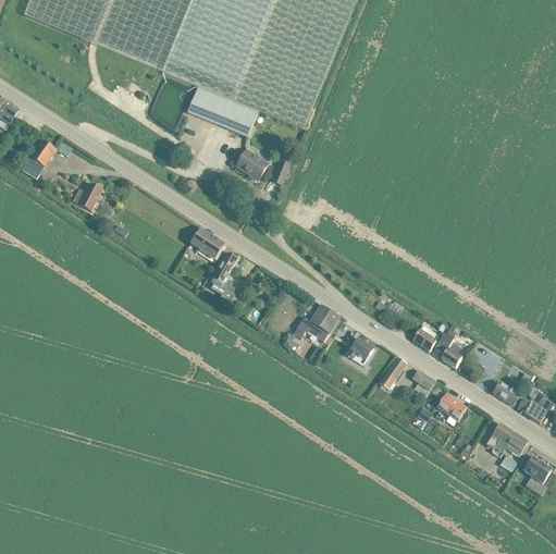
[(29,0),(24,14),(162,71),(198,85),(187,112),(247,137),(258,110),(304,128),(356,0),(29,0)]
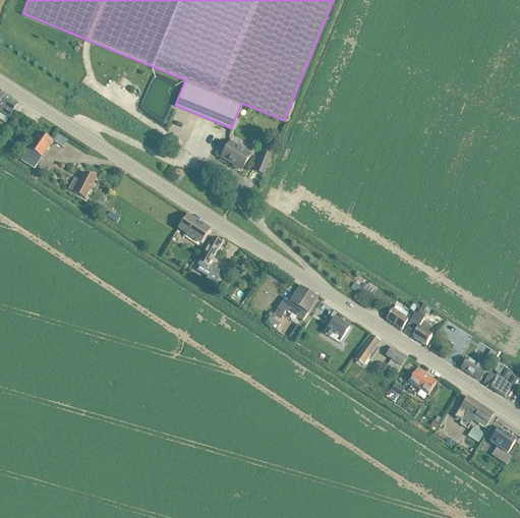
[(0,110),(9,116),(17,102),(0,91),(0,110)]
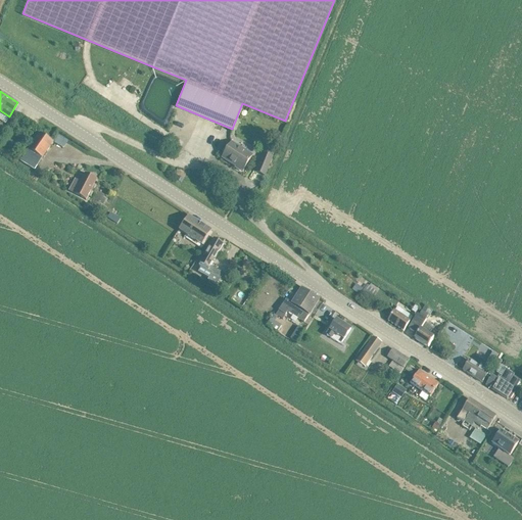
[(34,168),(52,139),(39,130),(19,159),(34,168)]
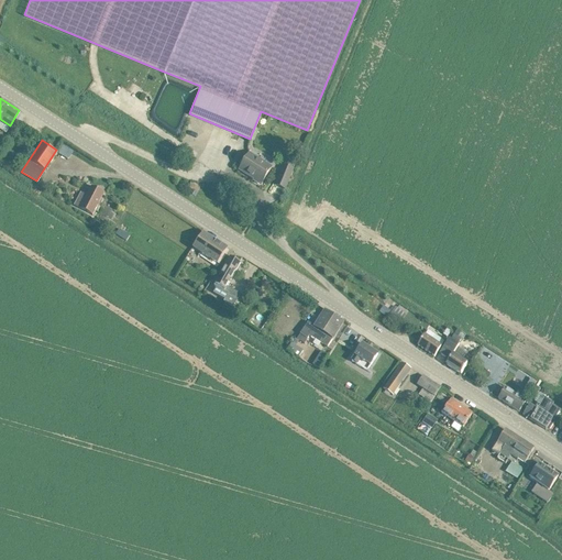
[(66,156),(72,149),(62,142),(56,150),(66,156)]
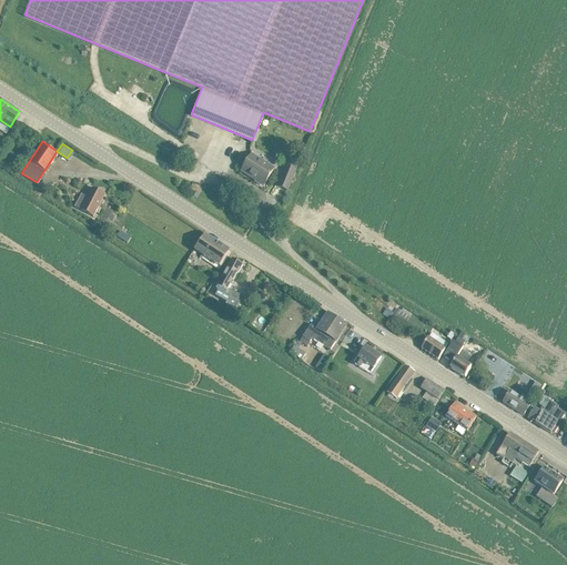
[(263,183),(273,167),(251,152),(240,169),(263,183)]
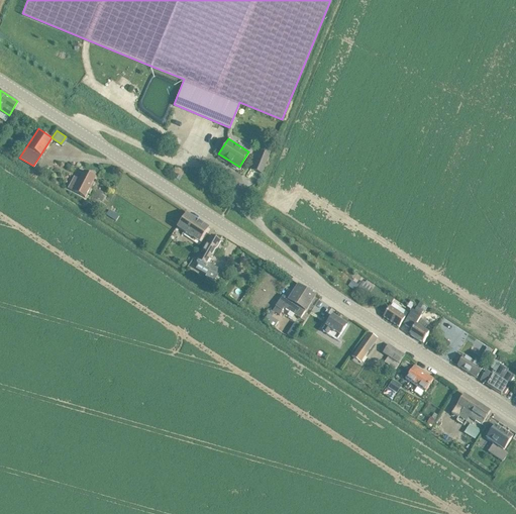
[(261,172),(269,153),(260,149),(252,168),(261,172)]
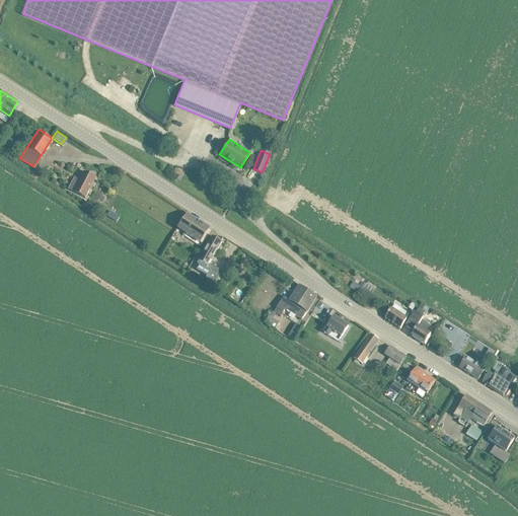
[(89,187),(94,175),(84,169),(79,179),(74,176),(75,175),(74,175),(68,188),(84,196),(89,187)]
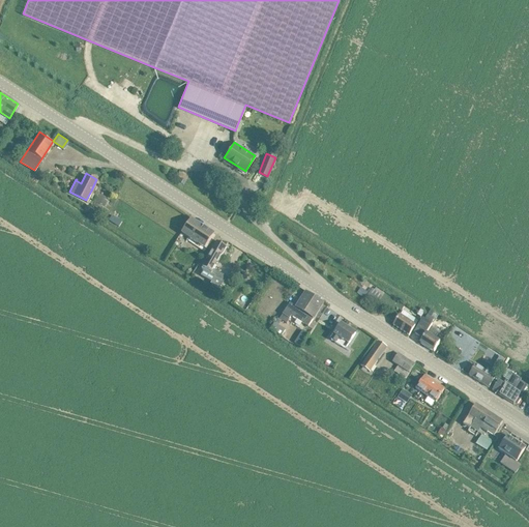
[(204,245),(213,231),(190,216),(181,231),(204,245)]
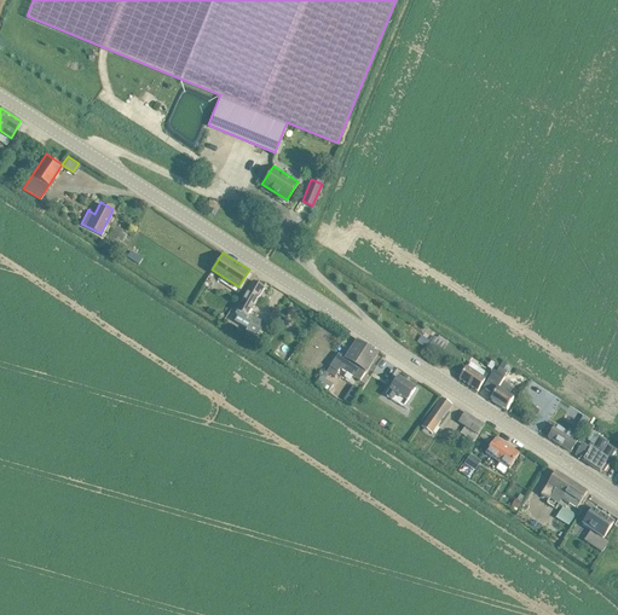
[(235,311),(250,320),(246,329),(255,334),(263,320),(248,312),(263,285),(253,279),(235,311)]
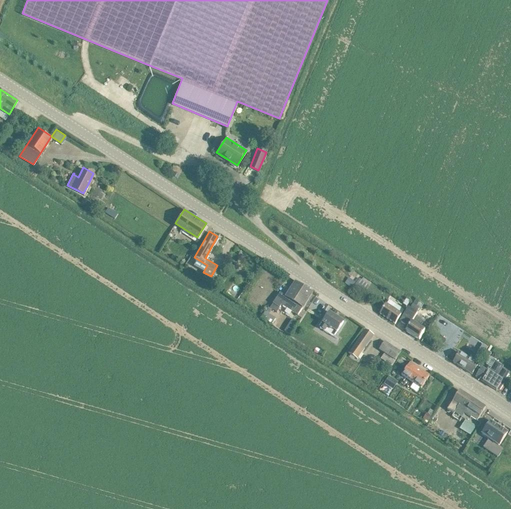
[(361,279),(369,286),(375,278),(367,272),(361,279)]
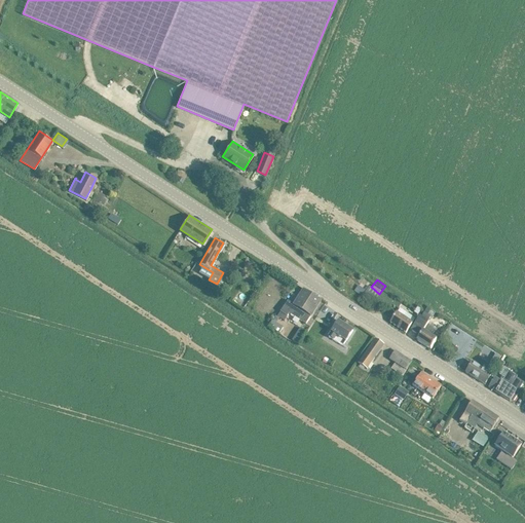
[(241,287),(236,293),(244,298),(249,293),(241,287)]
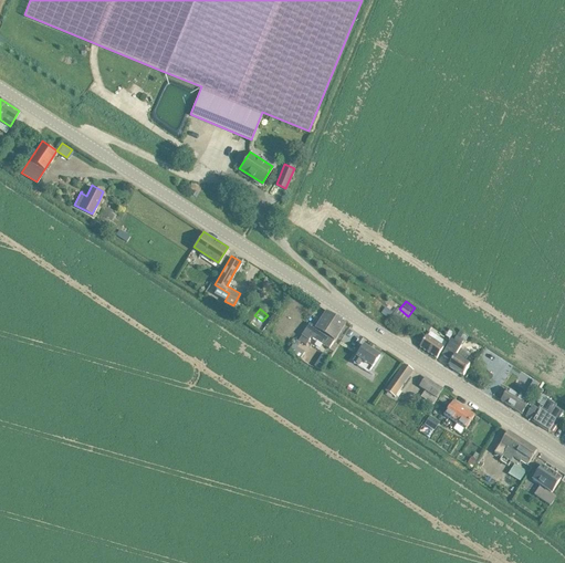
[(344,321),(326,310),(316,326),(309,322),(297,339),(305,343),(310,335),(328,346),(344,321)]
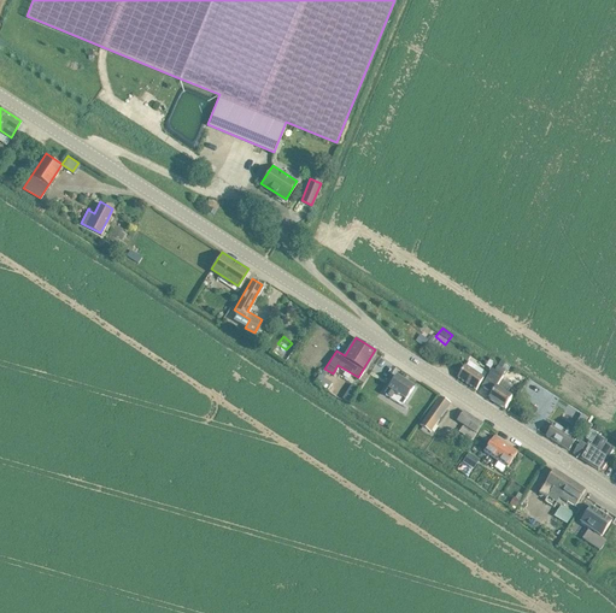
[(435,354),(441,346),(429,337),(423,346),(435,354)]
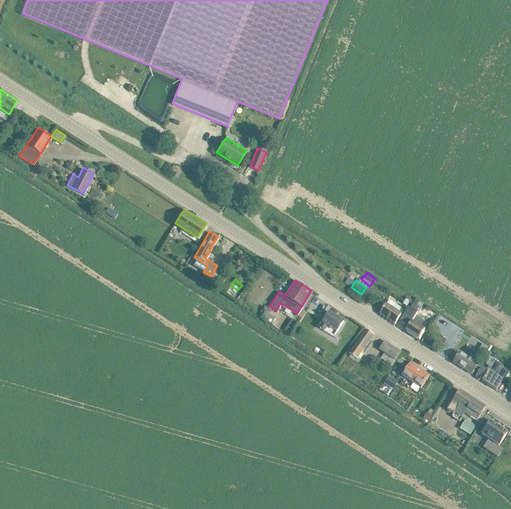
[(412,302),(409,306),(415,310),(418,305),(412,302)]
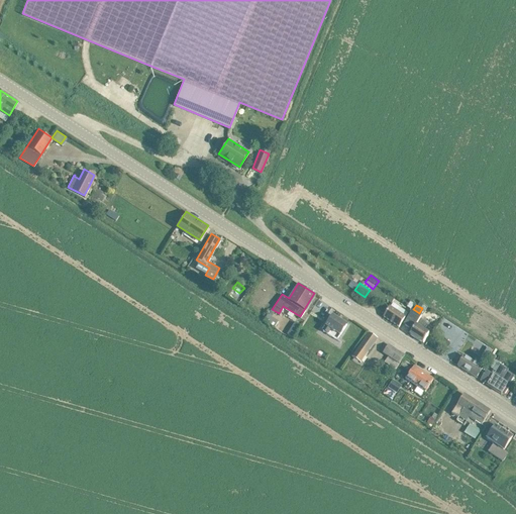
[(398,325),(401,321),(404,316),(389,306),(383,315),(398,325)]
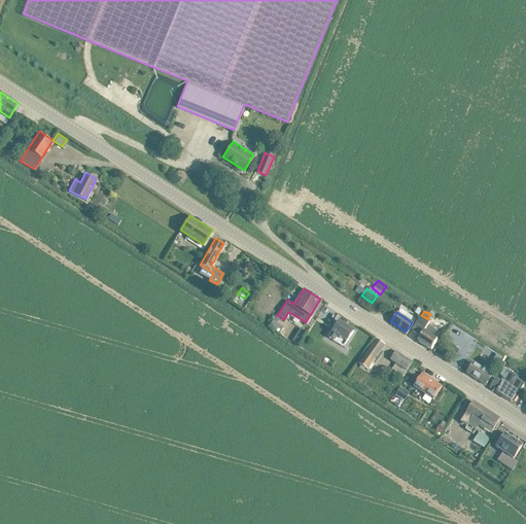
[(419,315),(411,328),(417,333),(414,337),(430,348),(436,339),(423,329),(428,321),(419,315)]
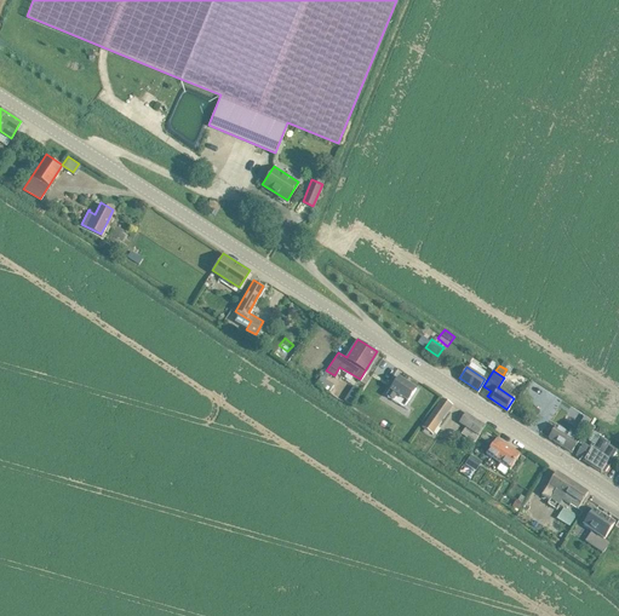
[(407,398),(414,387),(397,375),(387,395),(391,398),(396,392),(407,398)]
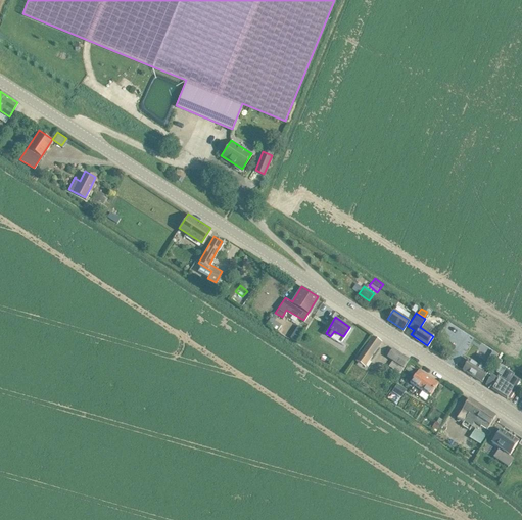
[(364,365),(380,340),(372,334),(356,360),(364,365)]
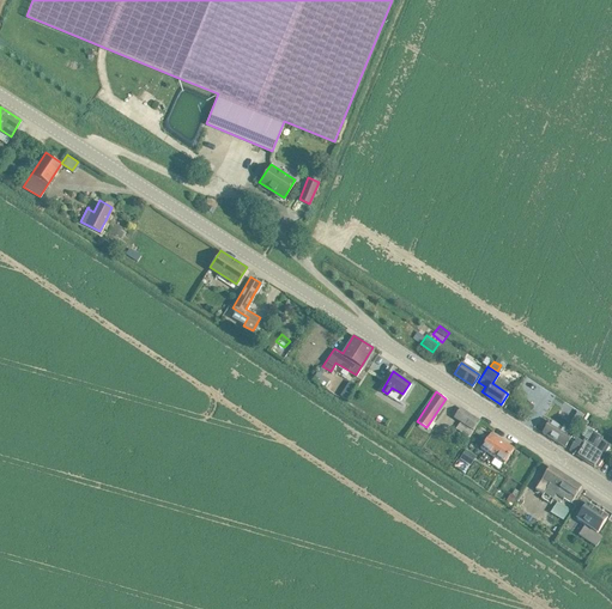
[(468,436),(473,428),(479,419),(460,406),(453,416),(460,420),(455,427),(468,436)]
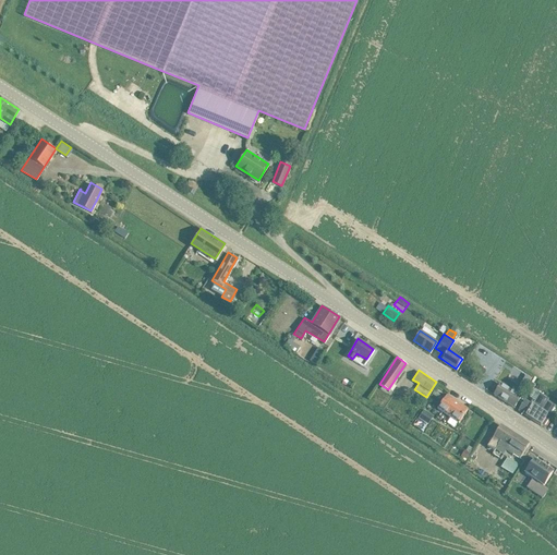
[(515,374),(509,383),(522,391),(528,383),(515,374)]
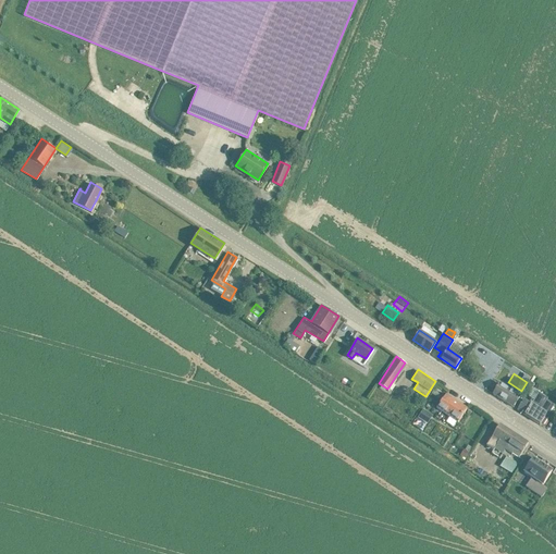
[(349,385),(353,380),(344,374),(341,380),(349,385)]
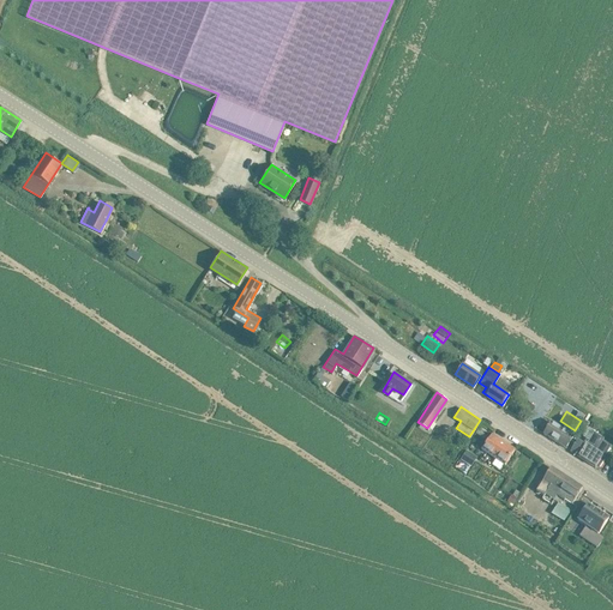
[(565,446),(571,436),(572,435),(551,421),(544,432),(565,446)]
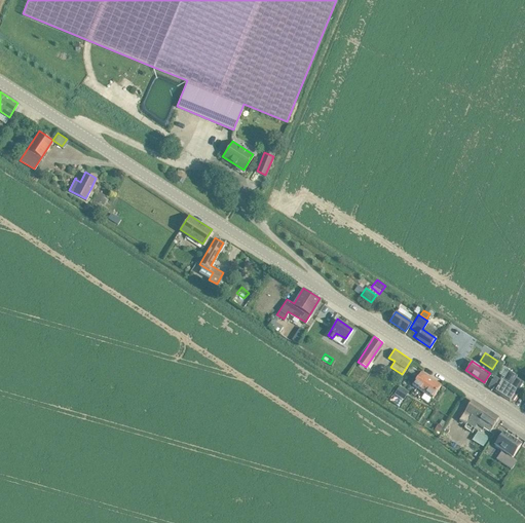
[(495,389),(509,400),(510,398),(513,400),(518,391),(518,390),(519,389),(518,388),(521,383),(515,378),(515,377),(507,372),(509,370),(502,366),(498,373),(501,375),(498,379),(494,376),(488,385),(495,389)]
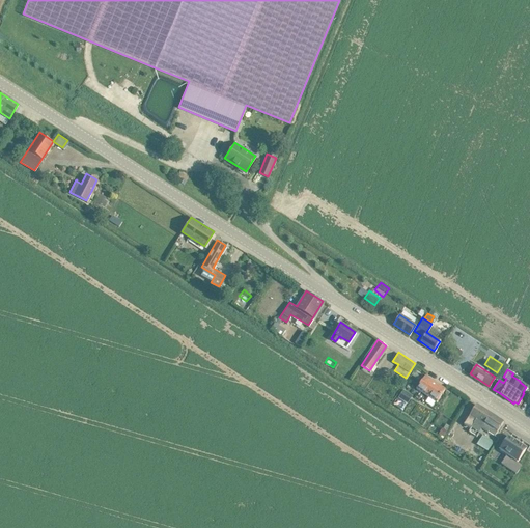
[(424,374),(420,381),(416,387),(436,400),(444,387),(424,374)]
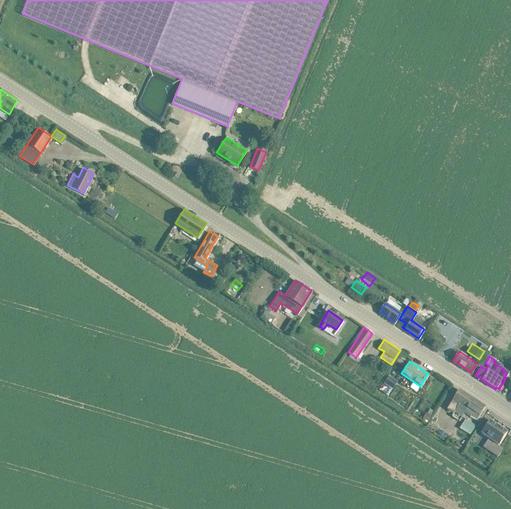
[(390,391),(401,385),(396,375),(384,380),(390,391)]
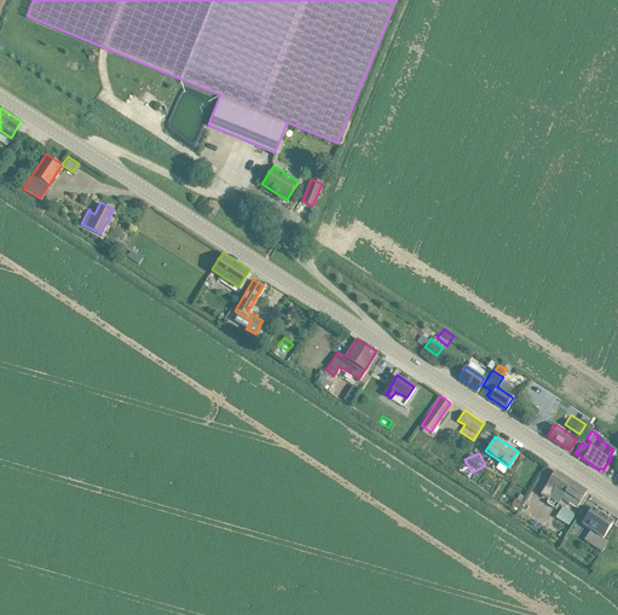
[(576,506),(587,489),(555,470),(539,493),(548,498),(546,502),(555,506),(560,497),(576,506)]
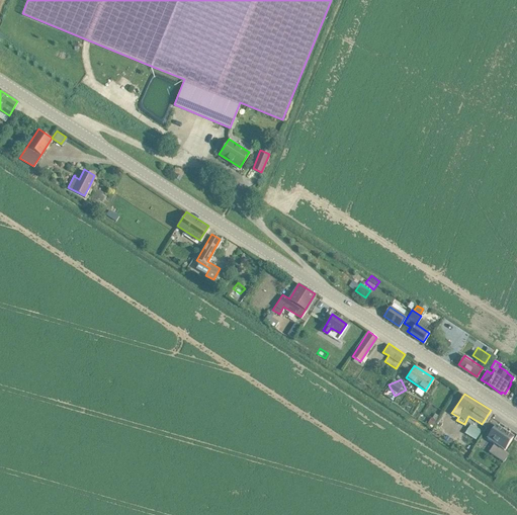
[(481,430),(469,422),(463,431),(475,438),(481,430)]
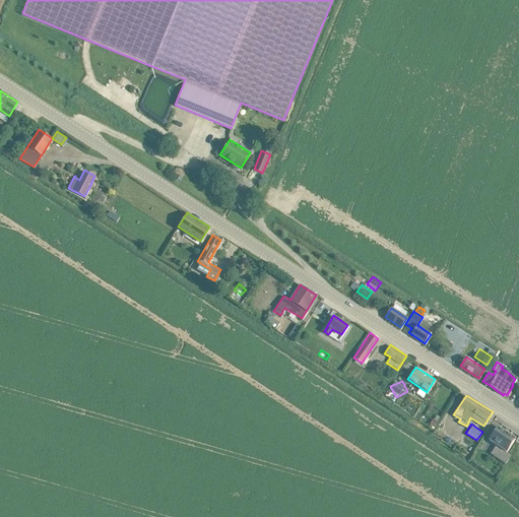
[(506,450),(515,437),(498,426),(489,439),(506,450)]
